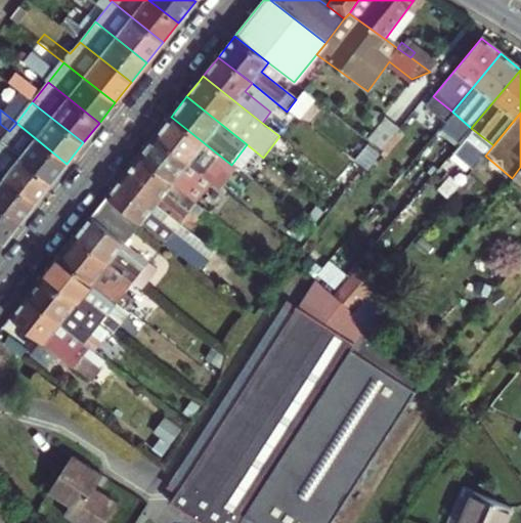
[(231,165),(171,117),(155,136),(213,183),(226,193),(236,180),(225,172),(231,165)]
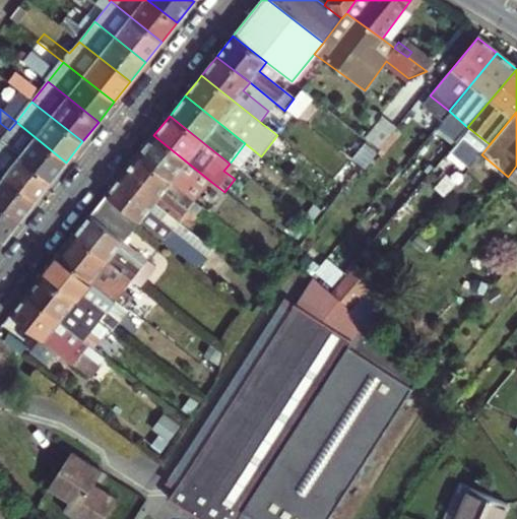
[(66,163),(16,122),(9,130),(0,142),(51,182),(66,163)]
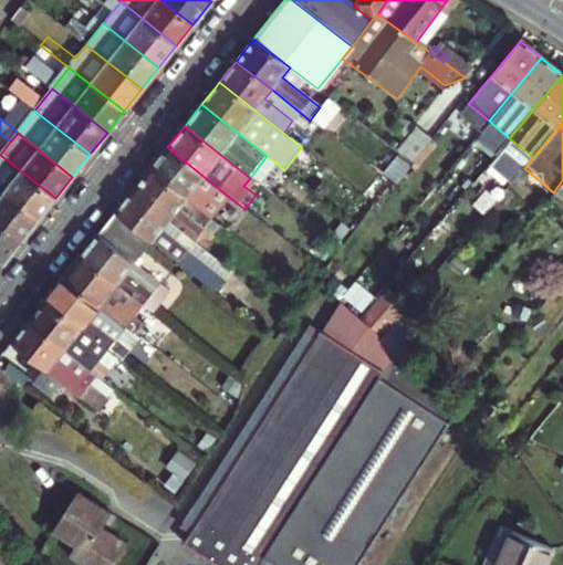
[(414,165),(430,146),(415,134),(398,153),(414,165)]
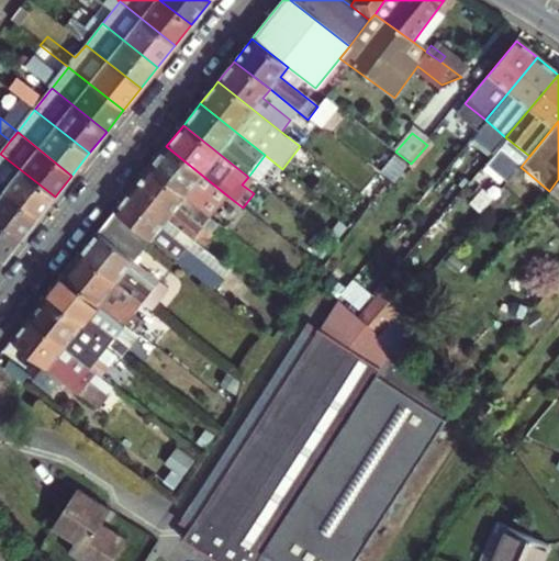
[(504,139),(485,163),(506,179),(525,156),(504,139)]
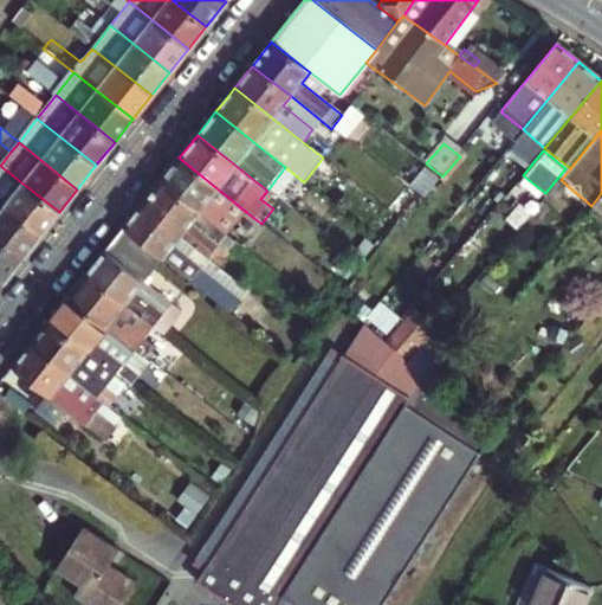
[(160,181),(227,236),(240,248),(251,232),(238,223),(246,212),(179,158),(160,181)]
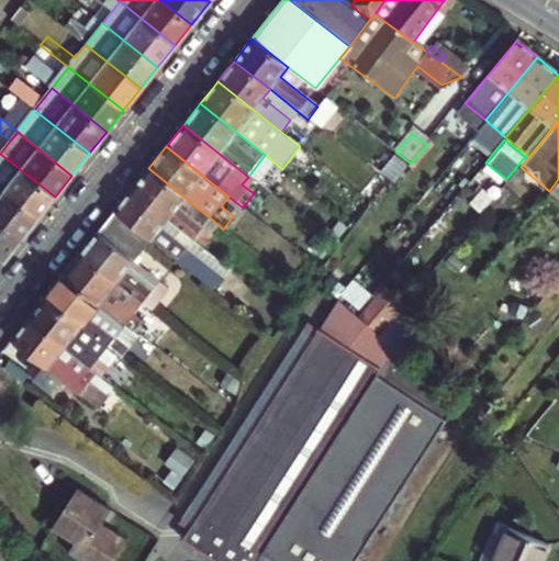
[(0,154),(0,187),(38,217),(46,208),(55,197),(0,154)]
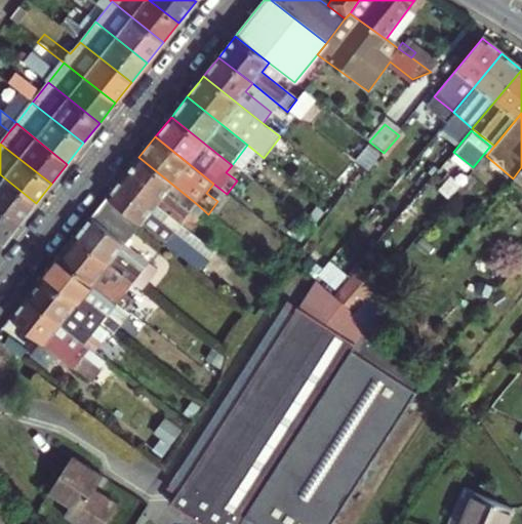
[(189,214),(197,204),(138,157),(122,177),(181,224),(190,232),(198,222),(189,214)]
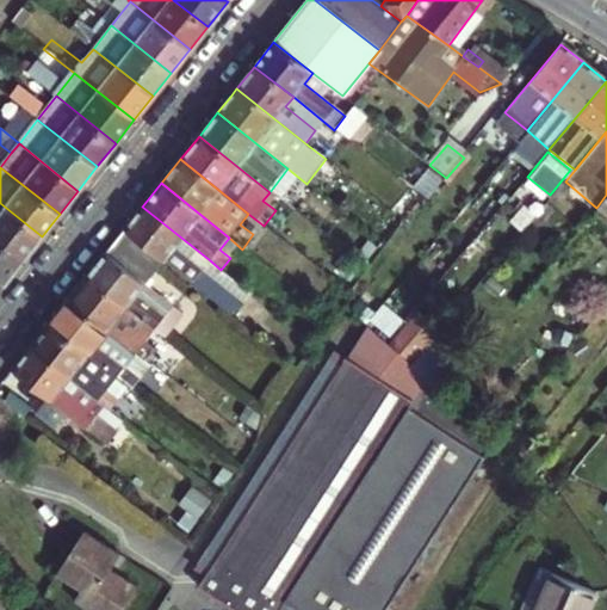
[(606,195),(596,208),(606,215),(606,195)]
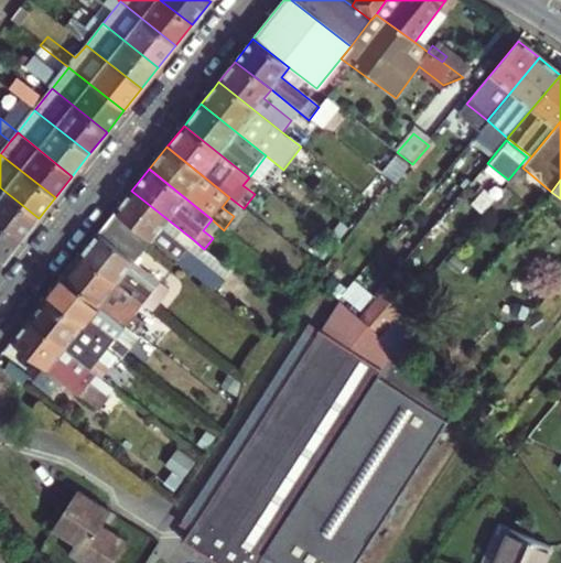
[(0,225),(20,241),(39,218),(0,187),(0,225)]
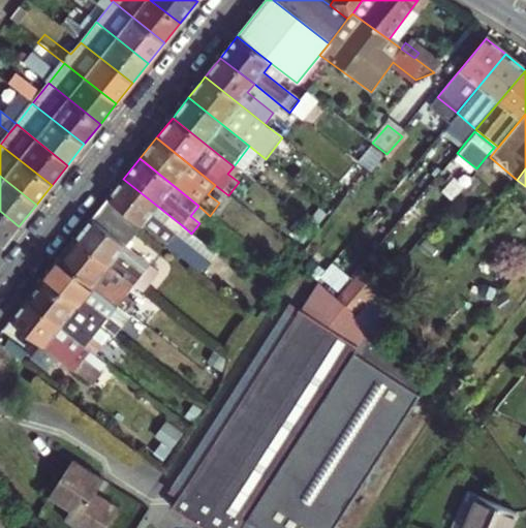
[(165,247),(182,225),(123,179),(106,199),(141,227),(165,247)]
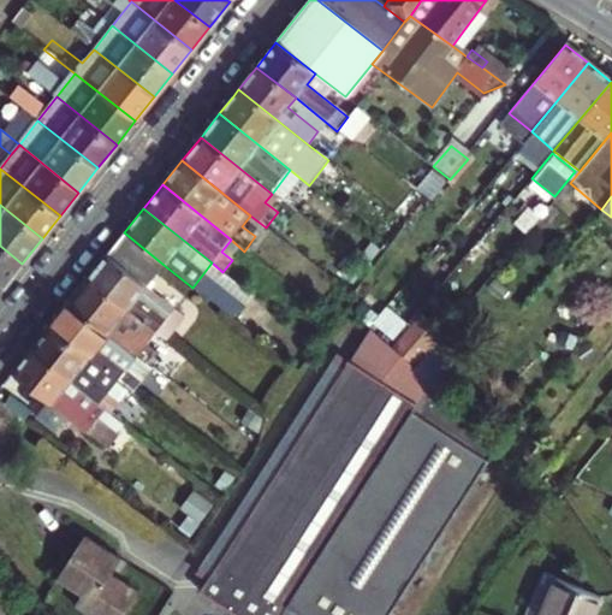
[(146,288),(164,265),(124,232),(106,255),(146,288)]
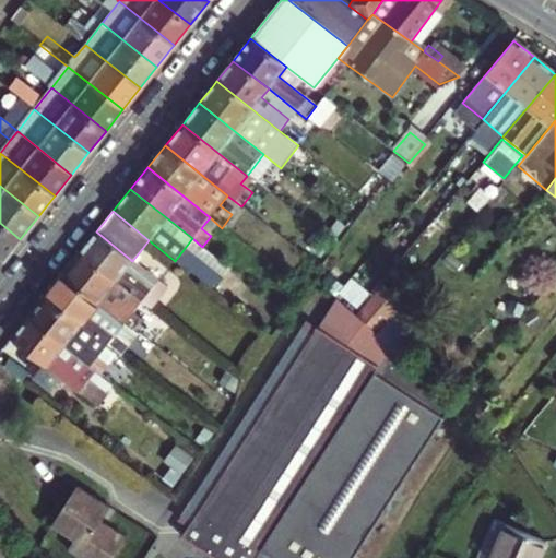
[(0,259),(2,261),(20,239),(0,223),(0,259)]
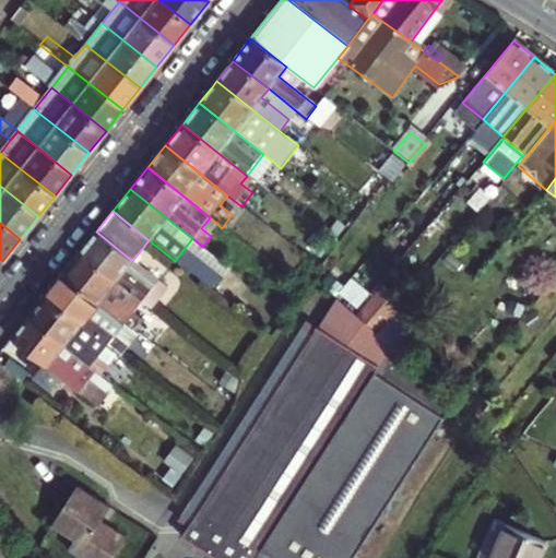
[(132,261),(96,232),(91,238),(79,252),(150,308),(166,287),(132,261)]
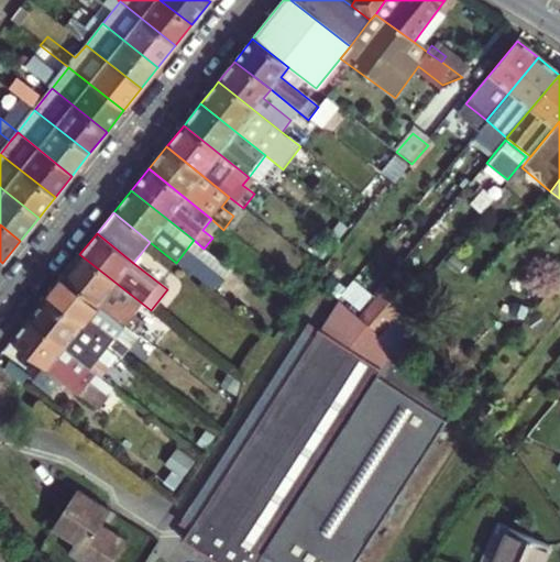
[(133,332),(151,310),(79,254),(63,276),(133,332)]
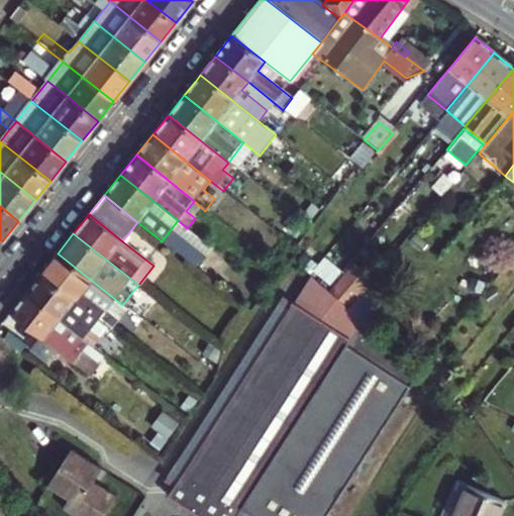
[(122,305),(58,253),(41,273),(99,319),(110,328),(126,308),(122,305)]
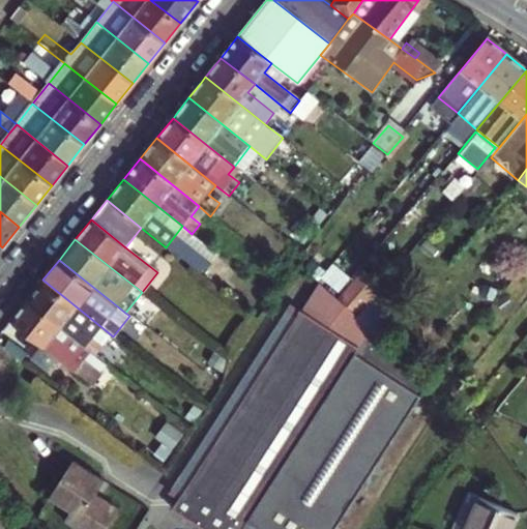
[(94,336),(101,327),(42,280),(26,300),(91,353),(94,355),(103,344),(94,336)]
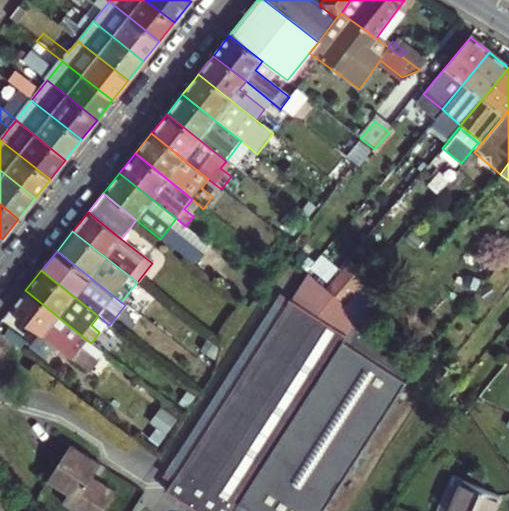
[(233,510),(357,319),(307,274),(289,302),(287,300),(163,491),(194,510),(233,510)]
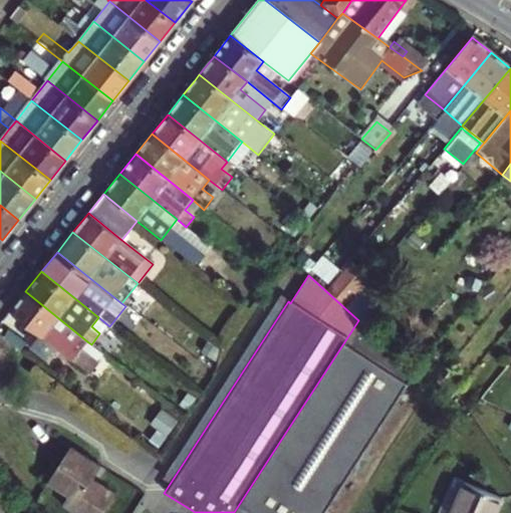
[(88,342),(25,291),(8,312),(86,373),(95,361),(82,350),(88,342)]
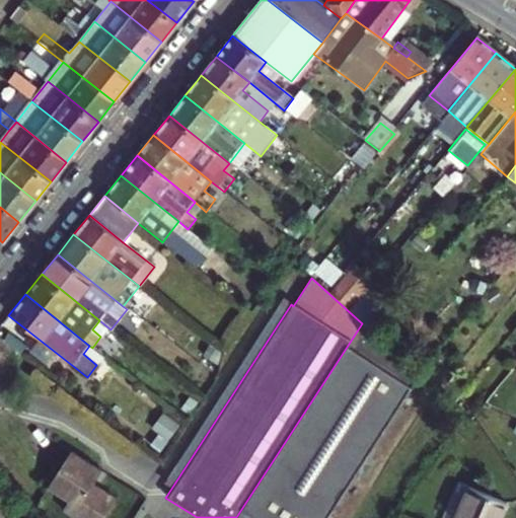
[(417,373),(362,323),(236,517),(328,517),(420,376),(417,373)]
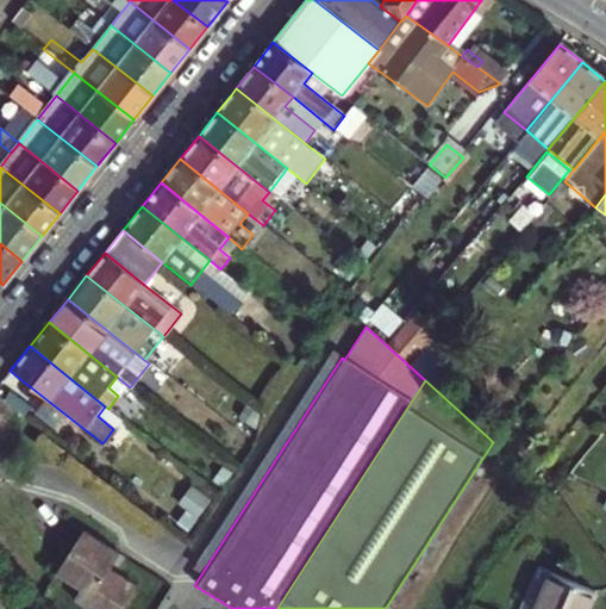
[(0,445),(24,417),(0,398),(0,445)]
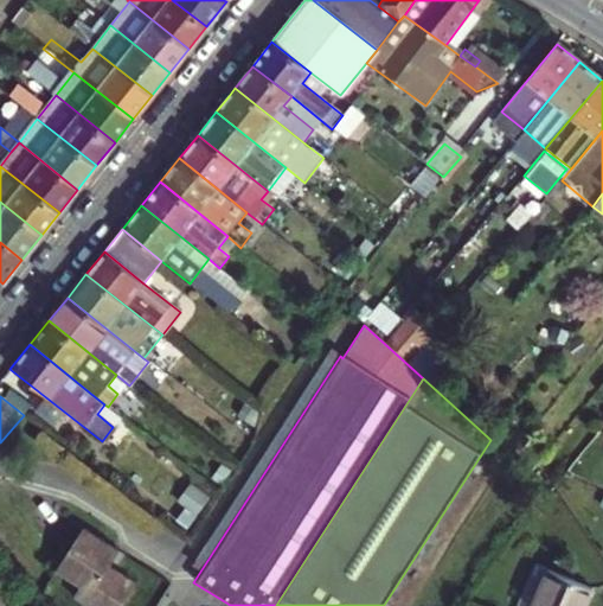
[(83,528),(75,541),(108,567),(119,552),(83,528)]
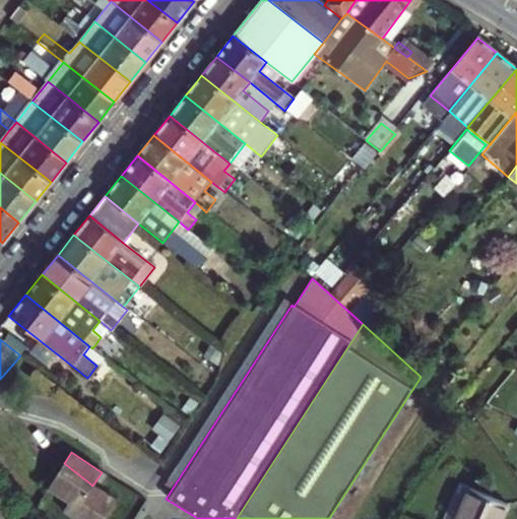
[(102,518),(114,502),(92,485),(64,463),(47,489),(67,503),(61,511),(72,518),(102,518)]
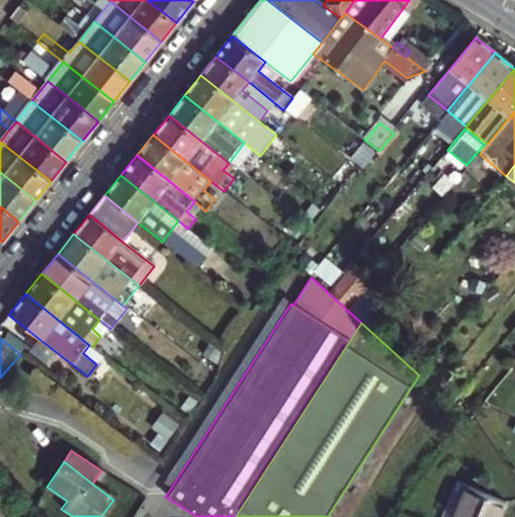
[(496,516),(500,508),(461,491),(448,485),(433,516),(496,516)]
